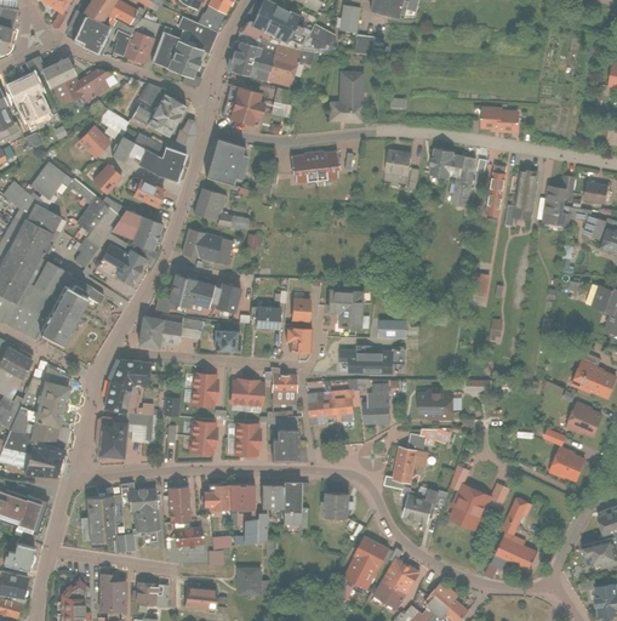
[(41,0),(64,13),(72,0),(41,0)]
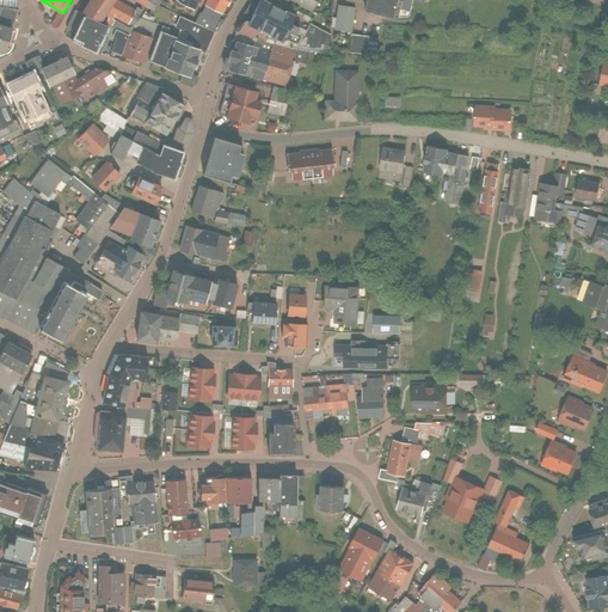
[(126,0),(88,0),(81,12),(103,20),(109,8),(128,20),(136,6),(126,0)]
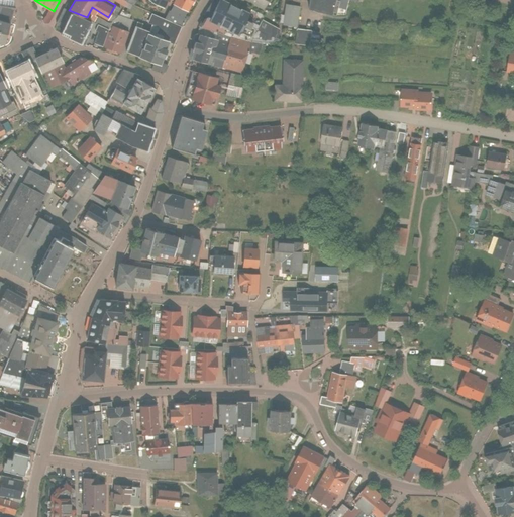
[(174,0),(173,2),(188,10),(193,0),(174,0)]
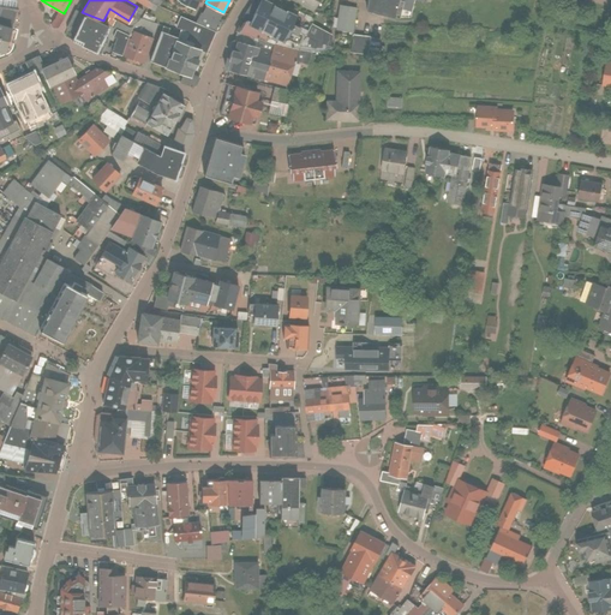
[(286,0),(309,12),(316,0),(323,0),(325,0),(324,0),(286,0)]
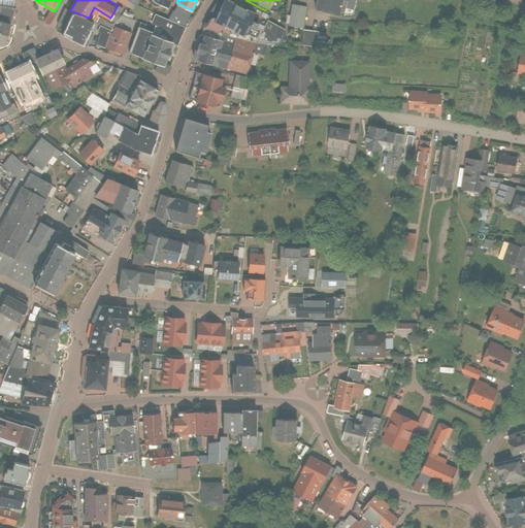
[(317,0),(316,9),(336,13),(339,0),(317,0)]
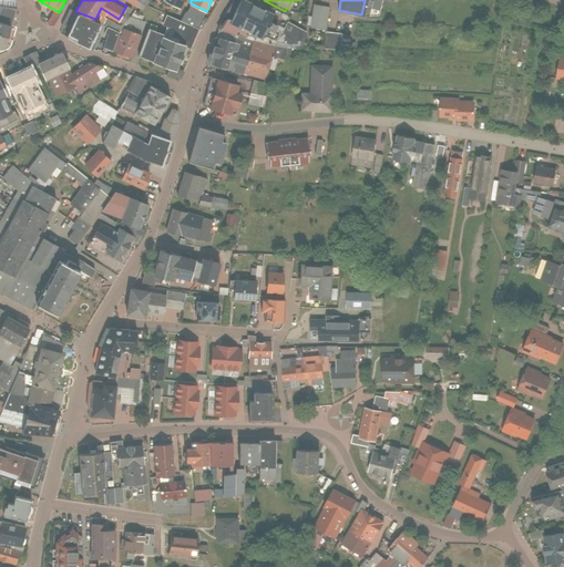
[(267,19),(233,2),(223,22),(257,39),(267,19)]
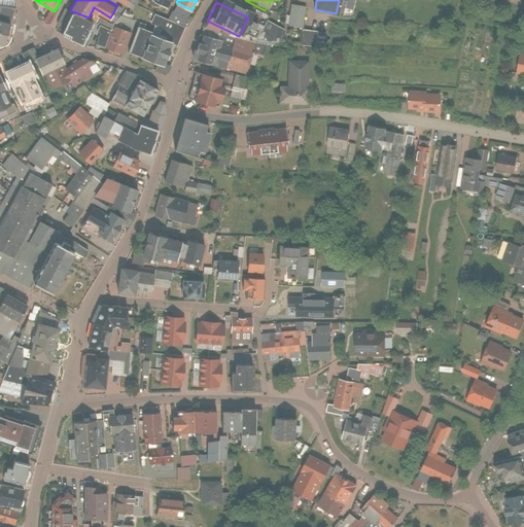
[(0,44),(3,45),(6,44),(11,29),(7,27),(12,5),(0,3),(0,44)]
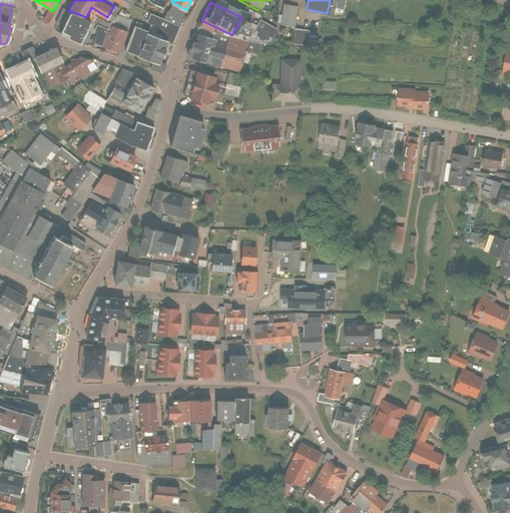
[(294,8),(278,6),(275,27),(291,29),(294,8)]
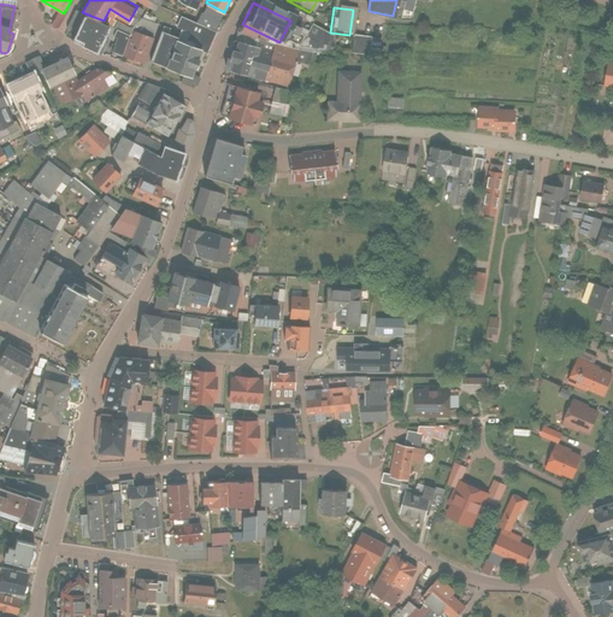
[(104,21),(82,12),(70,41),(96,52),(110,23),(104,21)]
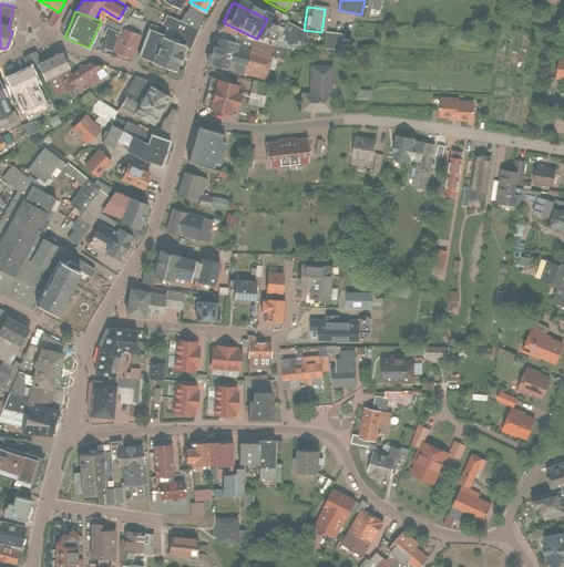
[(113,48),(134,55),(143,34),(149,19),(127,11),(113,48)]
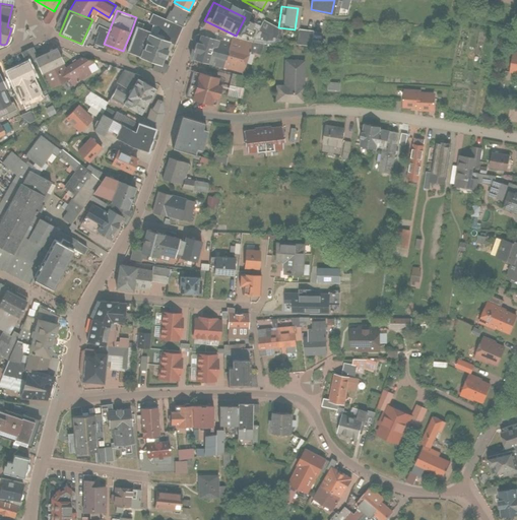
[(150,22),(144,37),(169,46),(175,48),(186,19),(171,14),(165,27),(150,22)]
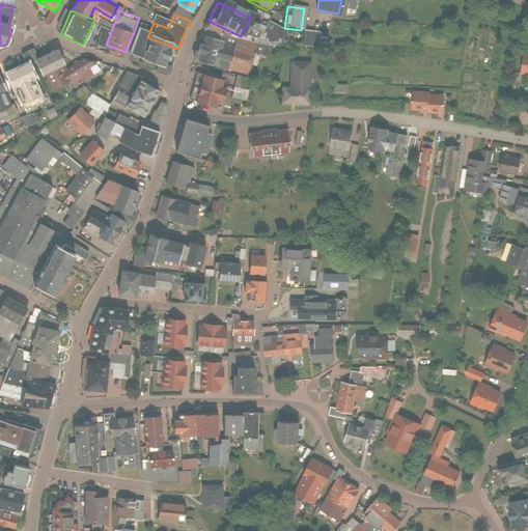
[(285,32),(265,22),(257,38),(268,42),(281,40),(285,32)]
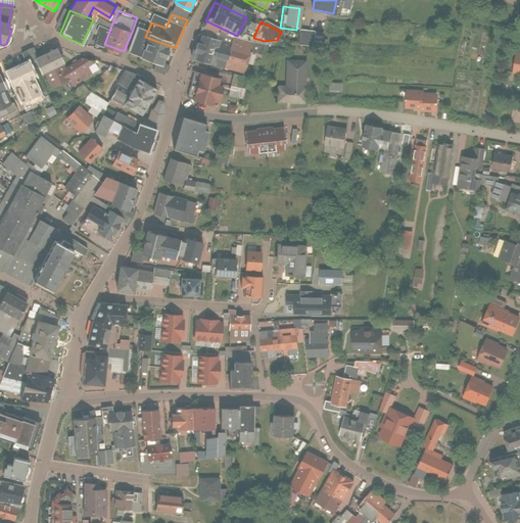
[(100,27),(94,43),(102,46),(108,30),(100,27)]
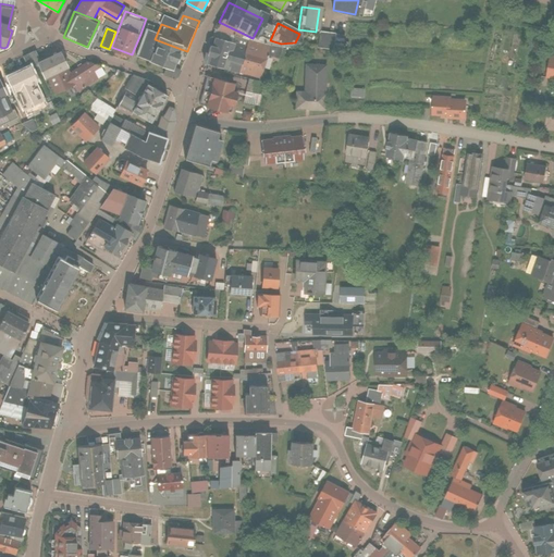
[(332,46),(342,46),(343,33),(317,32),(317,47),(331,48),(332,46)]
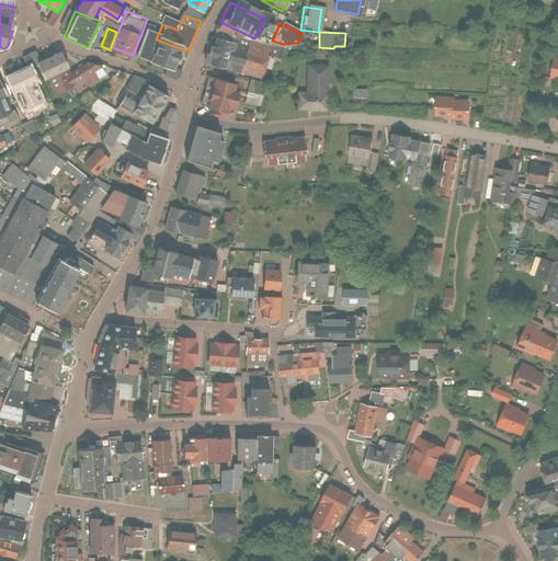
[(141,34),(133,55),(174,70),(182,49),(156,39),(141,34)]
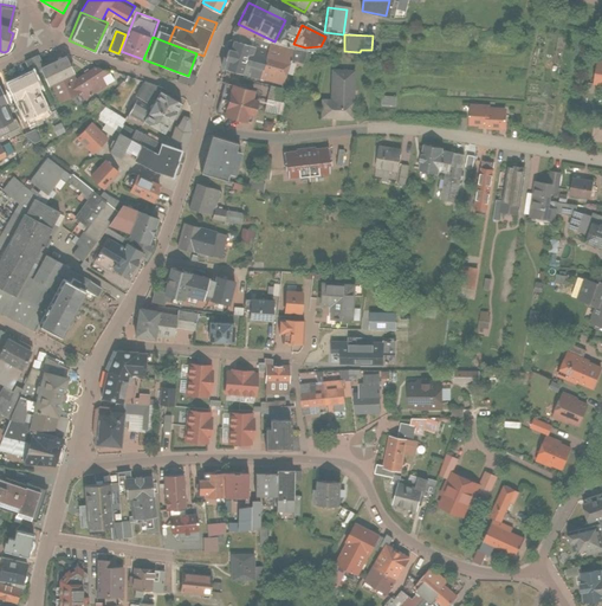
[(284,62),(299,65),(299,52),(231,37),(220,72),(273,86),(284,62)]
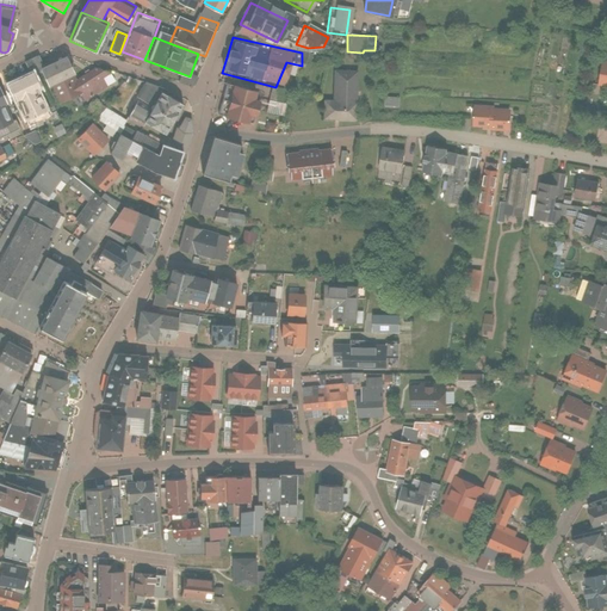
[(64,56),(38,69),(48,87),(49,86),(70,75),(74,74),(64,56)]
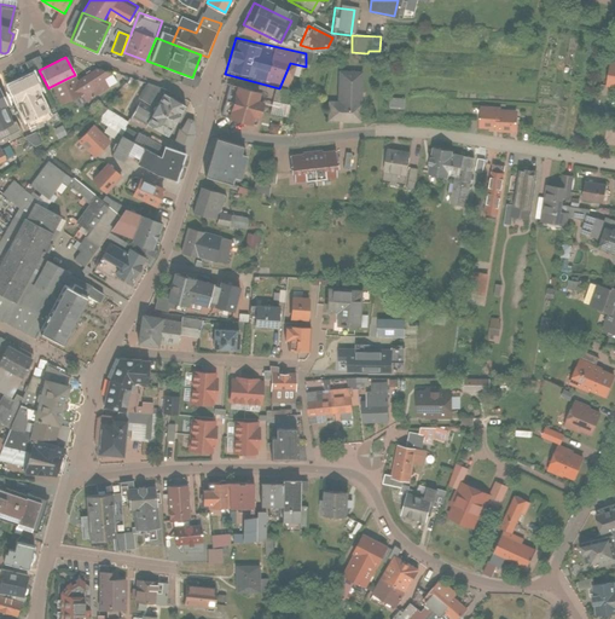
[(614,59),(605,59),(602,87),(614,88),(614,59)]
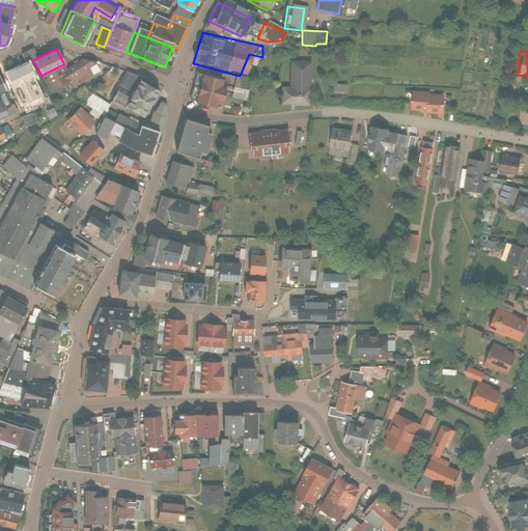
[(61,65),(43,75),(50,88),(70,78),(75,86),(91,78),(87,71),(96,65),(86,58),(63,70),(61,65)]
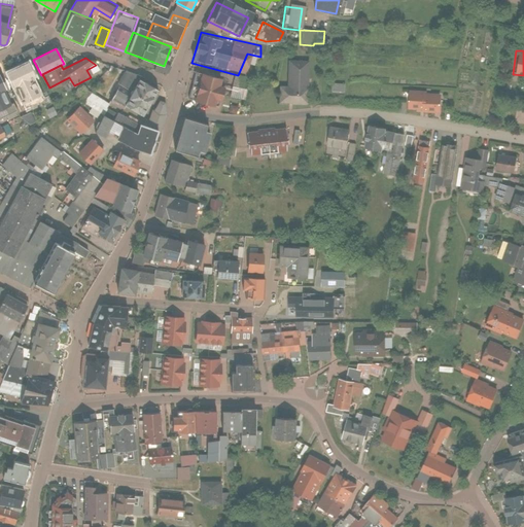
[(277,101),(305,102),(306,63),(285,63),(285,85),(277,85),(277,101)]
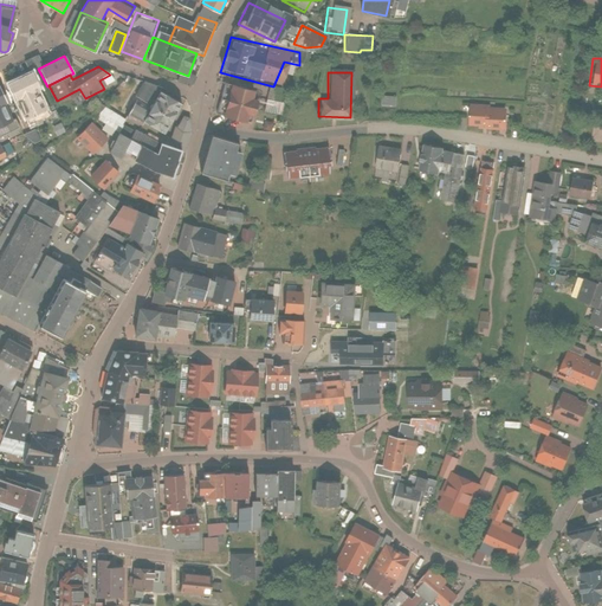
[(30,73),(6,84),(23,121),(25,121),(30,131),(50,122),(46,113),(37,92),(38,91),(30,73)]
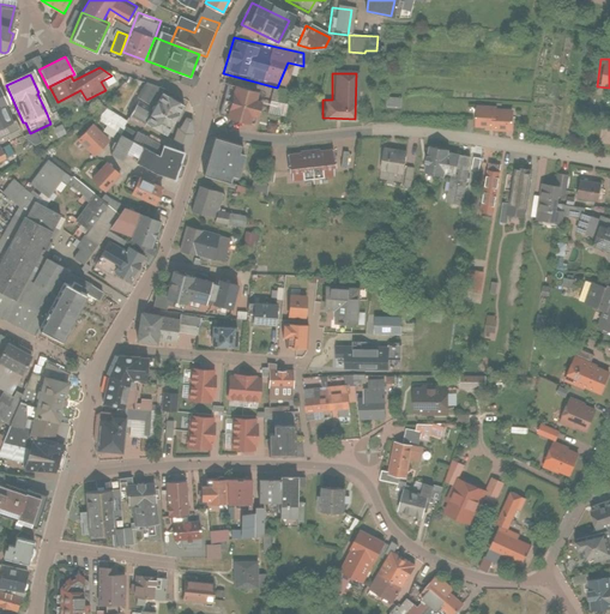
[(143,130),(145,125),(169,138),(189,104),(168,91),(142,84),(122,118),(127,120),(143,130)]
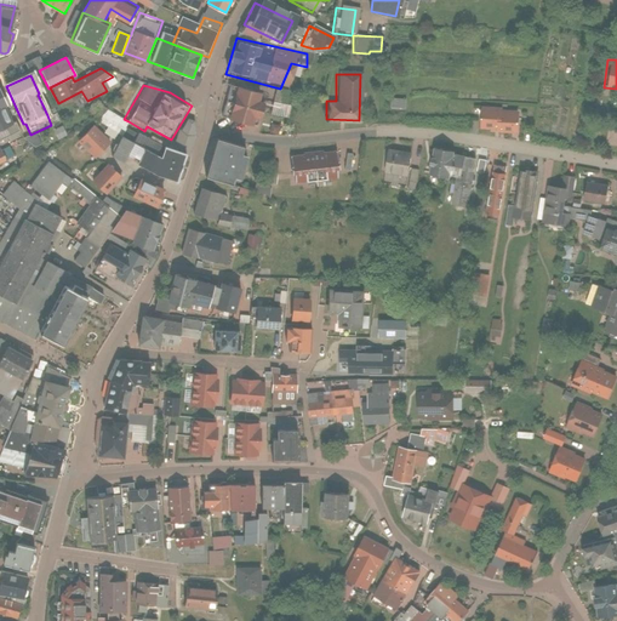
[(252,92),(229,86),(226,100),(223,109),(221,120),(244,126),(246,118),(255,119),(257,108),(249,106),(252,92)]
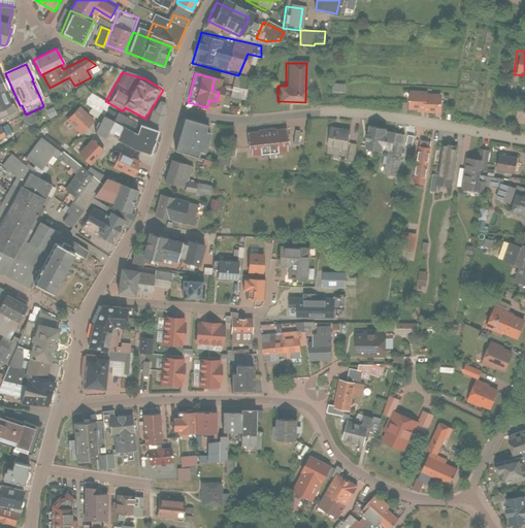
[(0,140),(11,134),(8,127),(2,130),(0,127),(0,123),(1,122),(19,113),(14,104),(7,107),(1,93),(5,92),(0,80),(0,140)]
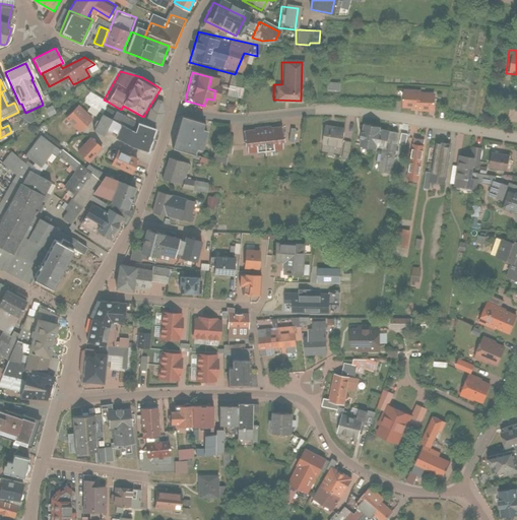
[(326,81),(326,90),(338,90),(338,82),(326,81)]
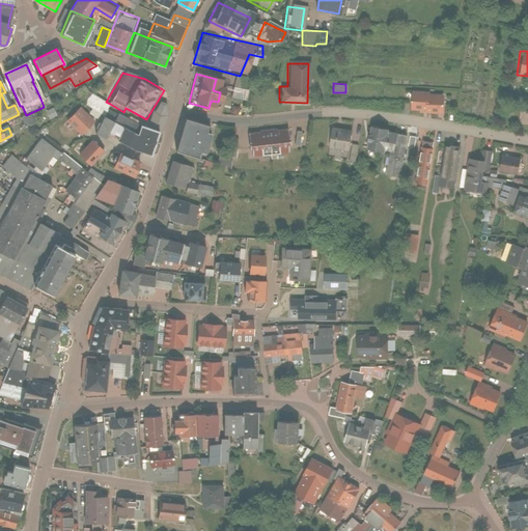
[(427,94),(428,92),(412,90),(410,109),(426,110),(427,94)]
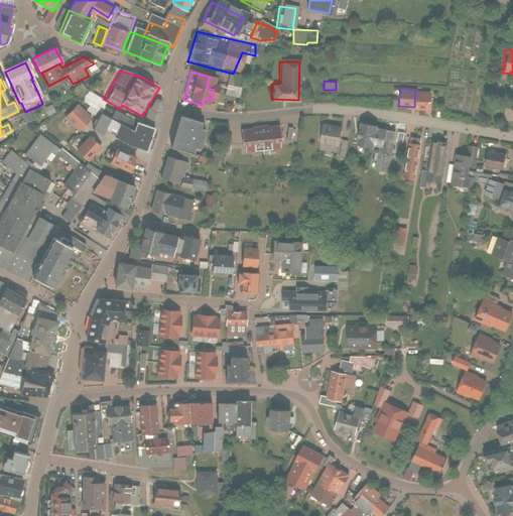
[(103,99),(89,90),(83,101),(100,112),(107,101),(103,99)]
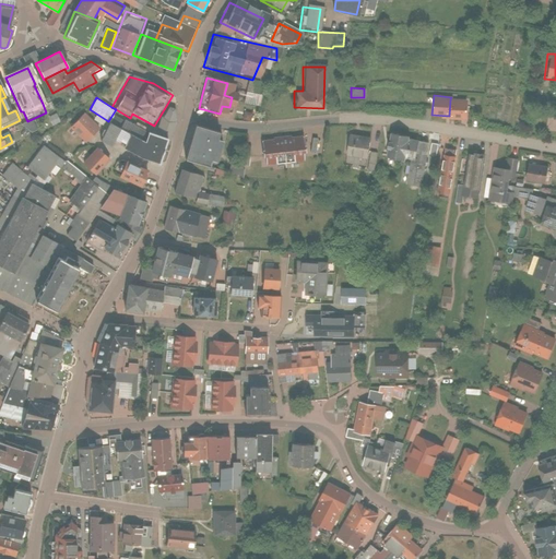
[(465,120),(468,102),(450,99),(449,116),(449,118),(465,120)]
